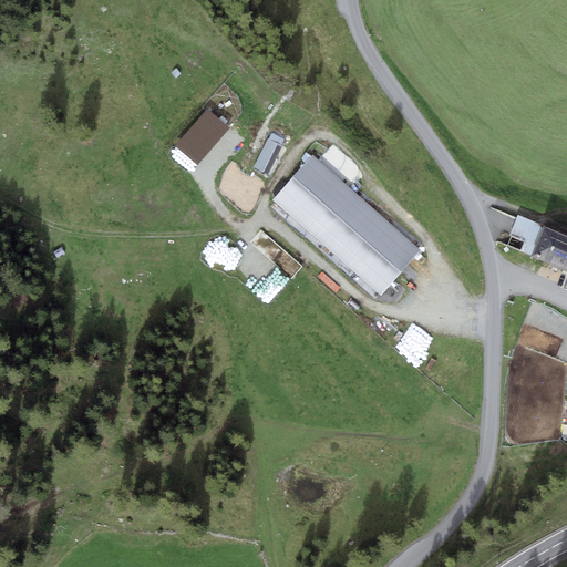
[(207,110),(175,146),(198,166),(230,129),(207,110)]
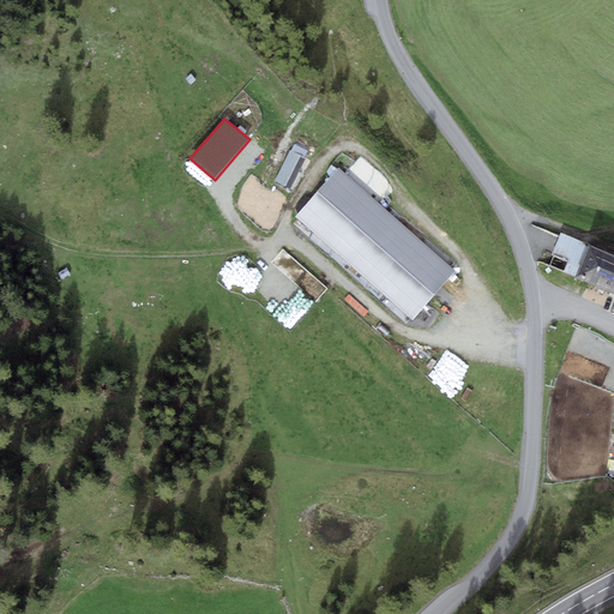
[(289,193),(308,155),(293,146),(274,186),(289,193)]
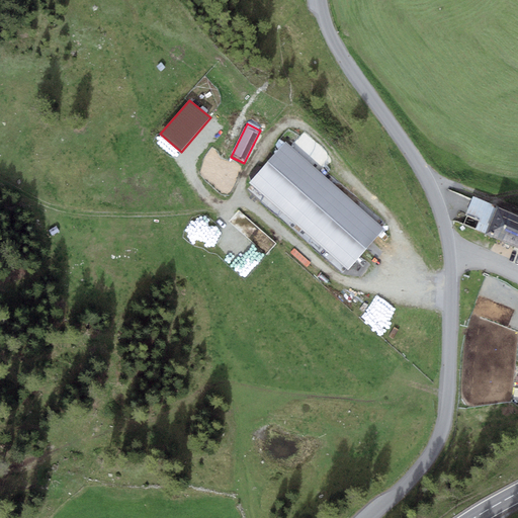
[(285,142),(249,183),(349,269),(385,229),(285,142)]
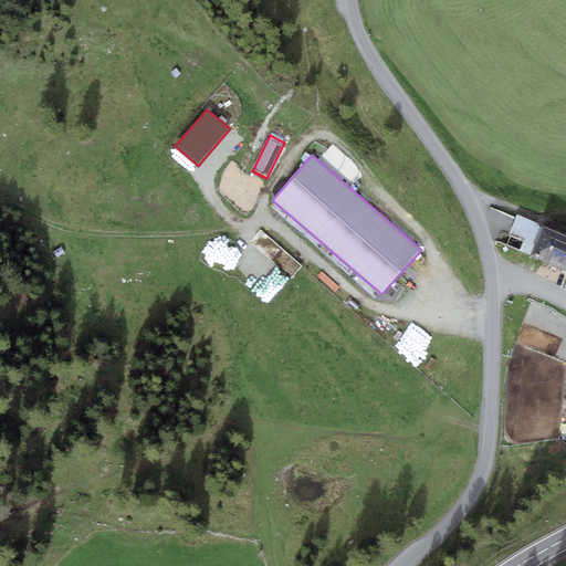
[(565,234),(543,224),(530,257),(565,271),(565,234)]
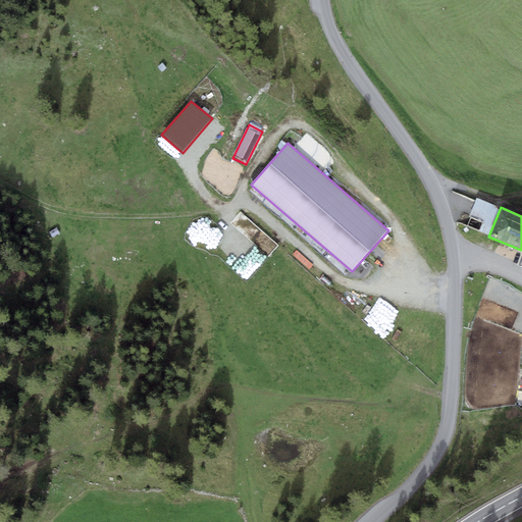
[(260,233),(231,266),(248,280),(276,247),(260,233)]
